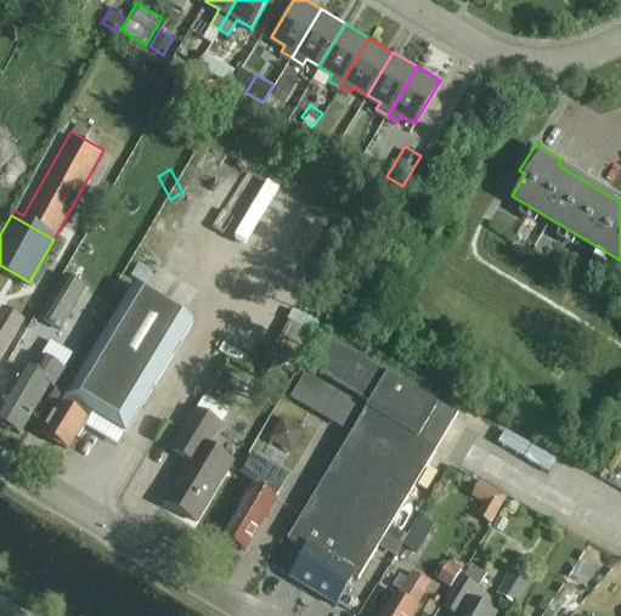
[(78,278),(88,263),(74,254),(39,314),(62,327),(88,284),(78,278)]
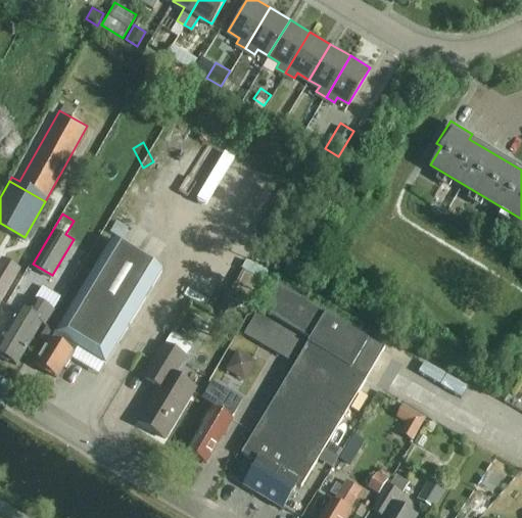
[(196,227),(196,235),(220,234),(220,225),(196,227)]
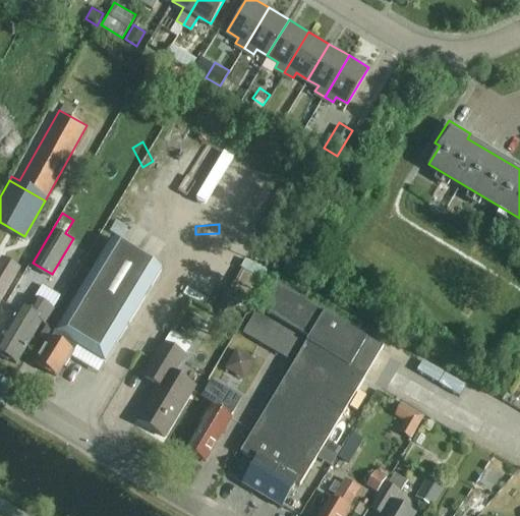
[(49,339),(36,360),(57,374),(59,375),(66,363),(75,348),(104,365),(117,343),(133,316),(151,288),(163,267),(113,236),(100,256),(64,314),(54,308),(39,333),(49,339)]
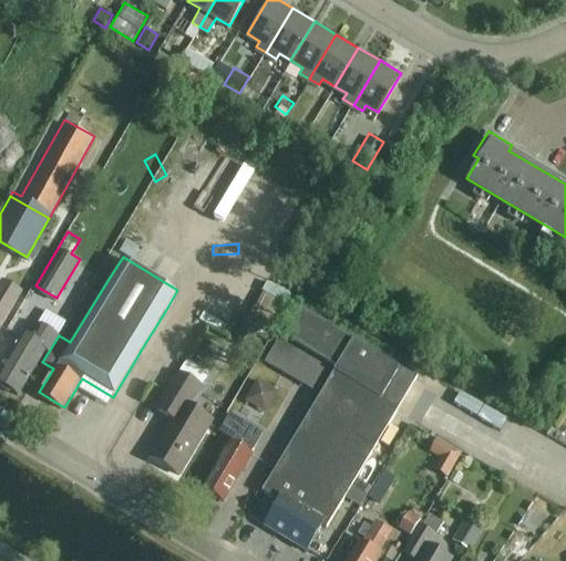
[(198,288),(219,286),(218,276),(196,279),(198,288)]
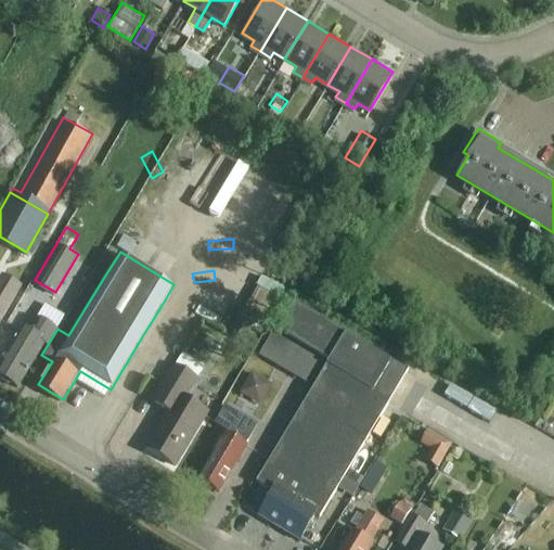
[(0,318),(4,312),(22,282),(3,271),(0,277),(0,318)]
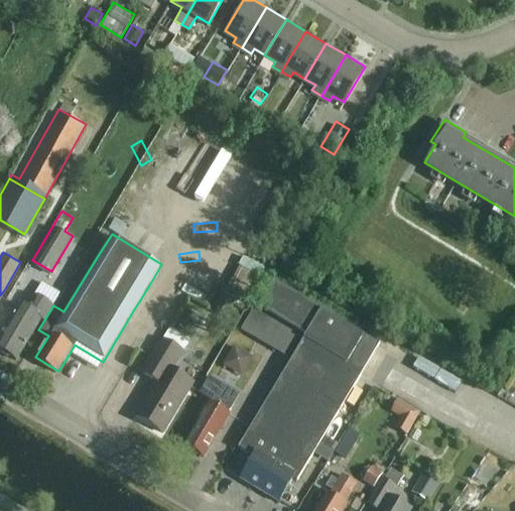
[(214,308),(226,315),(237,297),(241,300),(257,273),(240,263),(214,308)]
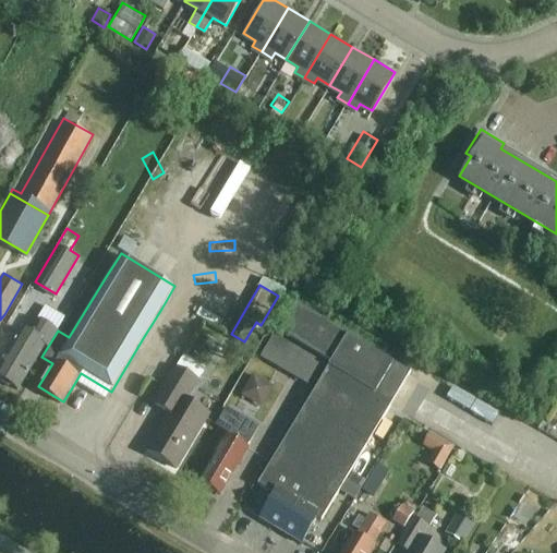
[(334,499),(392,405),(413,371),(301,301),(283,328),(334,360),(258,482),(275,492),(261,515),(281,528),(309,483),(334,499)]
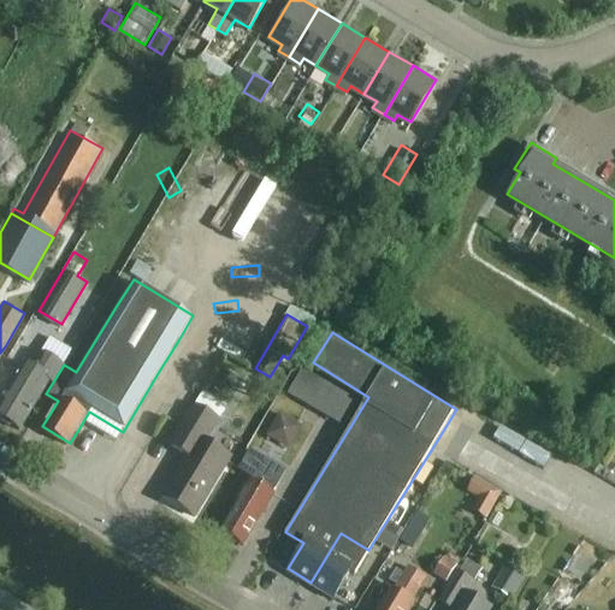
[(0,414),(21,426),(49,377),(53,379),(63,363),(40,350),(31,366),(24,361),(16,375),(16,374),(0,400),(0,414)]
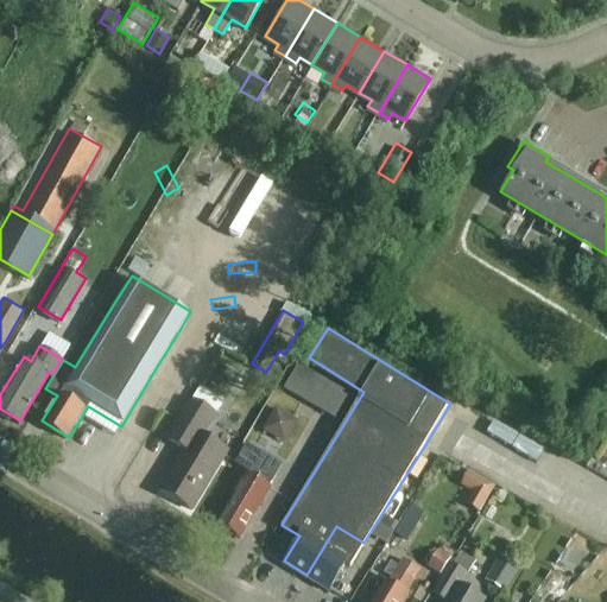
[(299,360),(284,385),(310,399),(324,375),(299,360)]
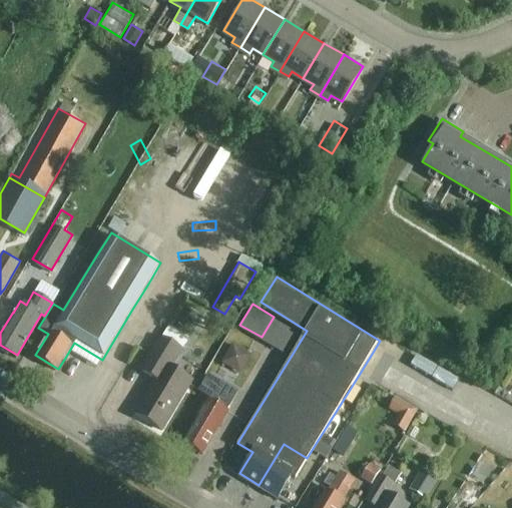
[(162,427),(192,378),(171,365),(182,348),(161,335),(142,367),(156,376),(135,411),(162,427)]
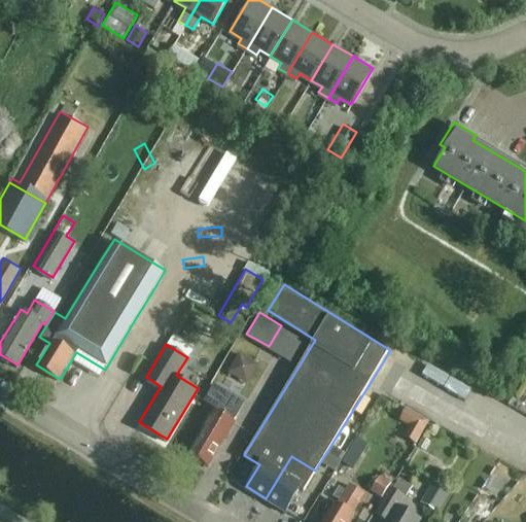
[(206,424),(204,427),(189,452),(208,463),(245,402),(214,383),(206,397),(215,404),(204,423),(206,424)]
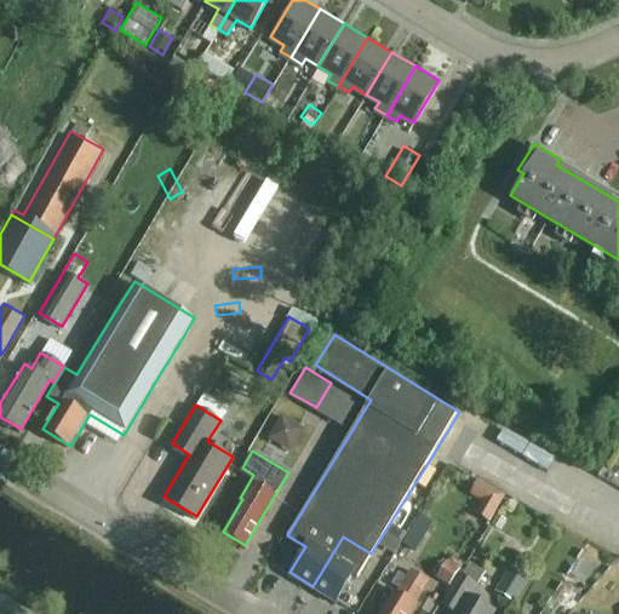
[(419,514),(401,541),(416,551),(434,522),(419,514)]
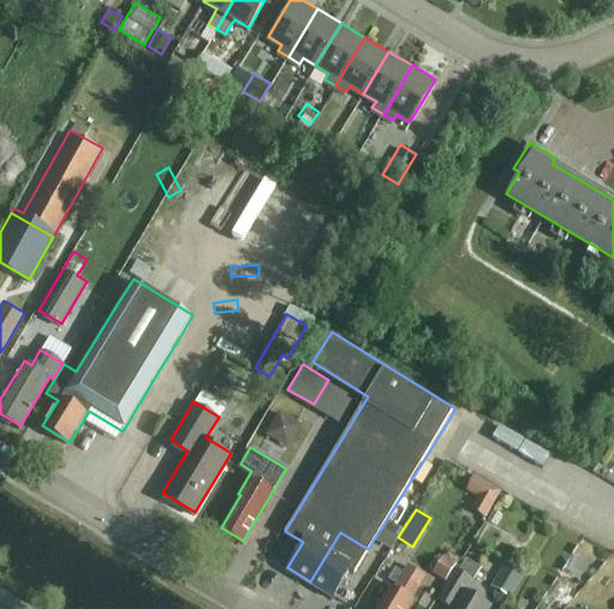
[(355,571),(368,549),(340,532),(310,581),(333,596),(350,568),(355,571)]
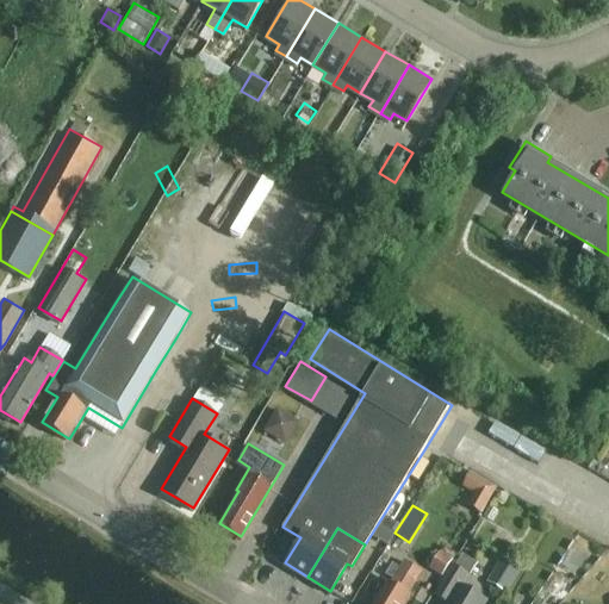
[(440,547),(429,564),(442,572),(453,555),(447,552),(440,547)]
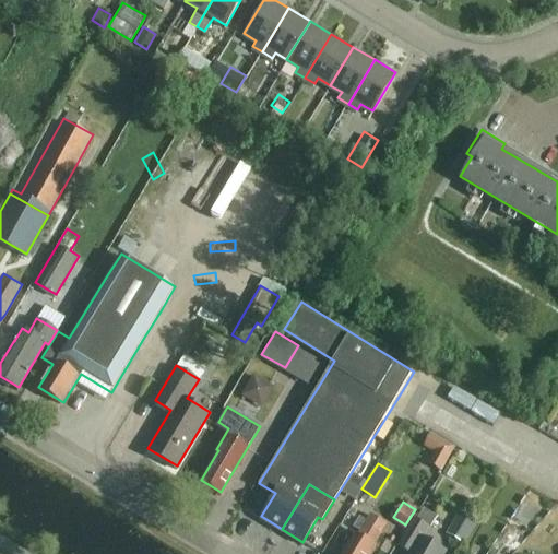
[(461,507),(447,531),(464,541),(478,518),(461,507)]
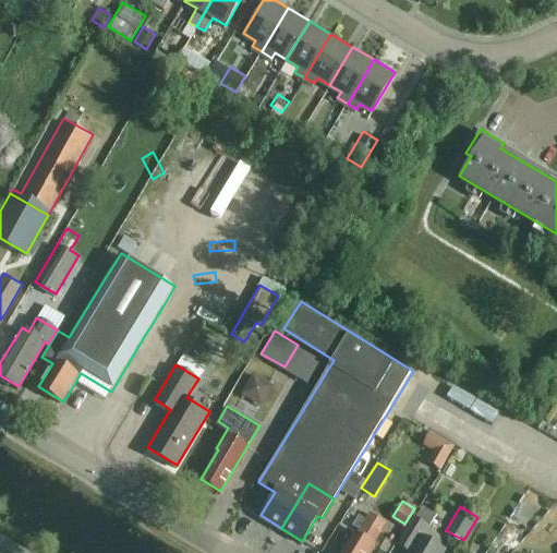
[(367,552),(375,542),(373,542),(387,519),(371,511),(358,532),(354,530),(339,552),(367,552)]
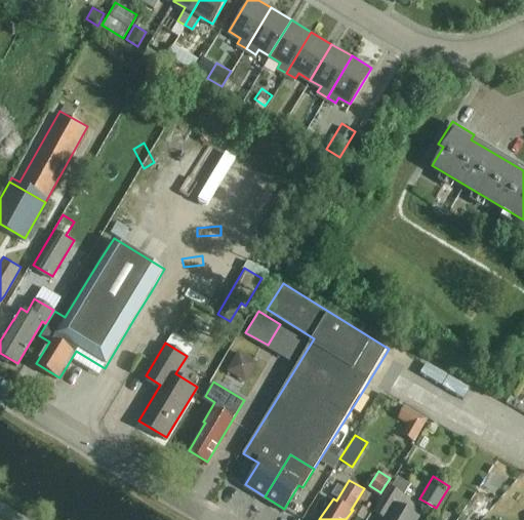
[(386,517),(383,519),(414,519),(418,514),(396,501),(402,491),(389,483),(373,509),(386,517)]
